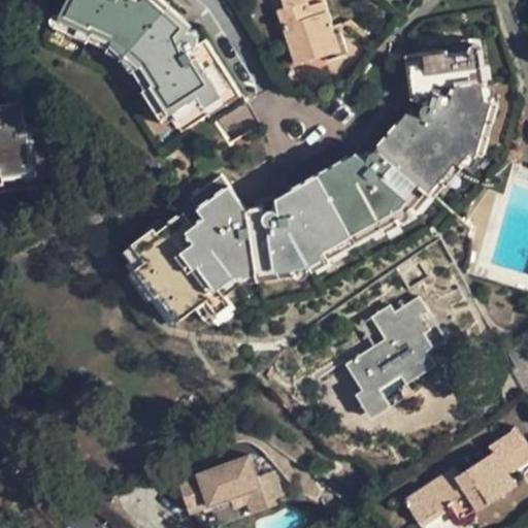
[(192,23),(163,0),(66,0),(56,24),(117,53),(141,63),(155,81),(150,85),(173,116),(179,109),(196,132),(224,113),(218,105),(242,87),(212,44),(204,50),(201,46),(205,42),(206,39),(204,35),(200,34),(187,35),(184,31),(192,23)]
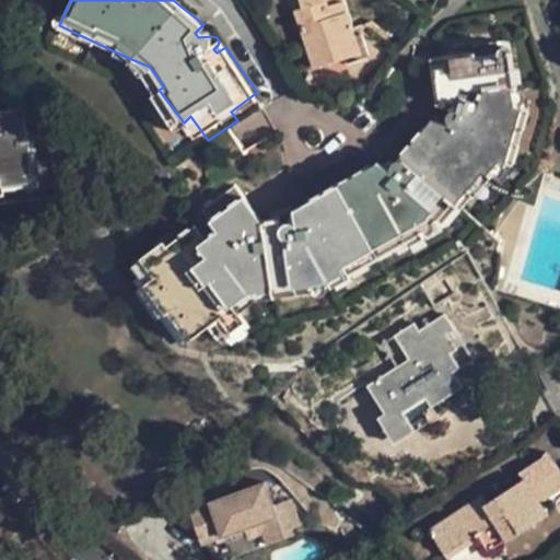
[(360,51),(343,0),(329,0),(328,0),(327,0),(303,0),(306,9),(296,11),(316,67),(360,51)]
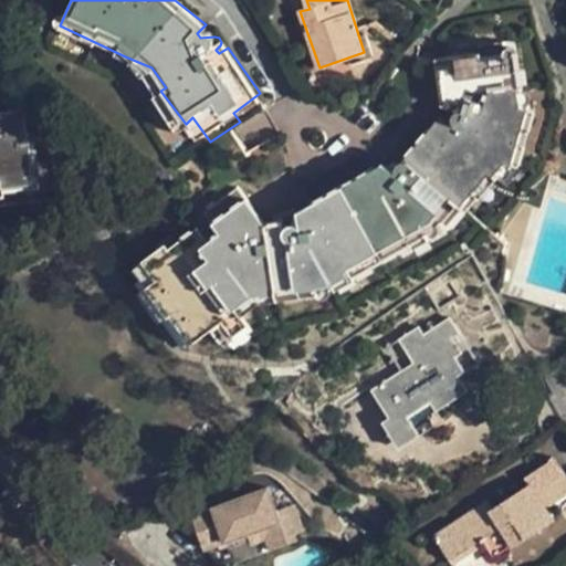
[(347,271),(409,231),(430,215),(442,226),(488,175),(492,178),(506,161),(513,164),(565,103),(565,83),(564,70),(555,71),(552,38),(521,43),(520,37),(475,44),(478,54),(430,63),(438,106),(454,108),(458,109),(452,114),(449,118),(449,123),(451,128),(432,126),(401,158),(398,159),(391,163),(388,166),(387,173),(381,163),(302,209),(307,229),(304,226),(301,223),(294,222),(289,227),(286,223),(265,229),(241,184),(191,211),(200,226),(169,244),(165,241),(152,250),(153,255),(150,265),(159,280),(150,284),(168,316),(176,311),(194,339),(212,328),(220,343),(230,343),(248,329),(236,308),(254,296),(258,296),(261,297),(263,304),(315,291),(314,285),(328,281),(332,285),(350,276),(347,271)]
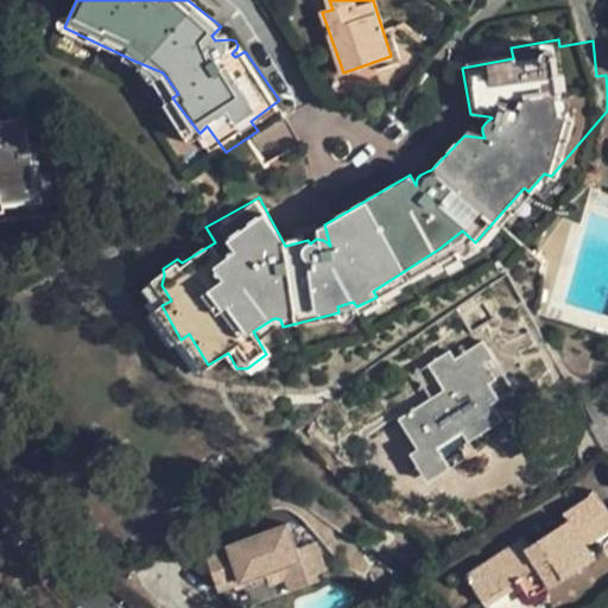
[(0,210),(36,206),(20,119),(0,122),(0,210)]
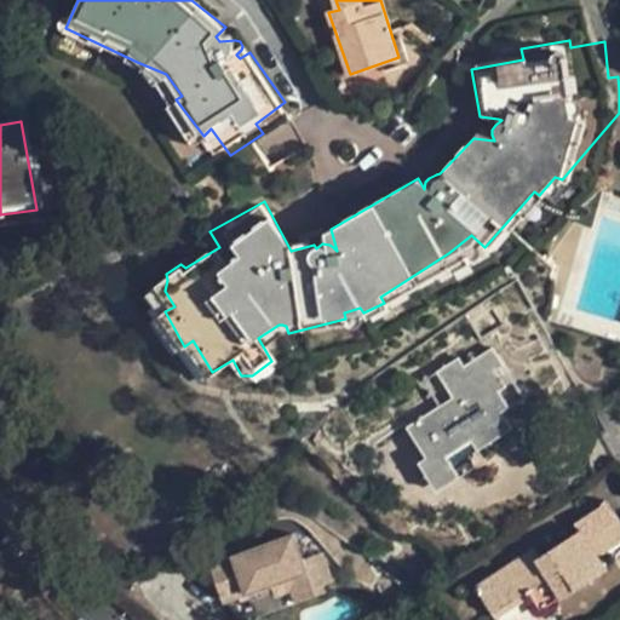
[(524,399),(493,348),(463,367),(458,359),(435,372),(452,399),(406,428),(425,458),(419,464),(437,493),(460,478),(453,466),(511,430),(501,413),(524,399)]
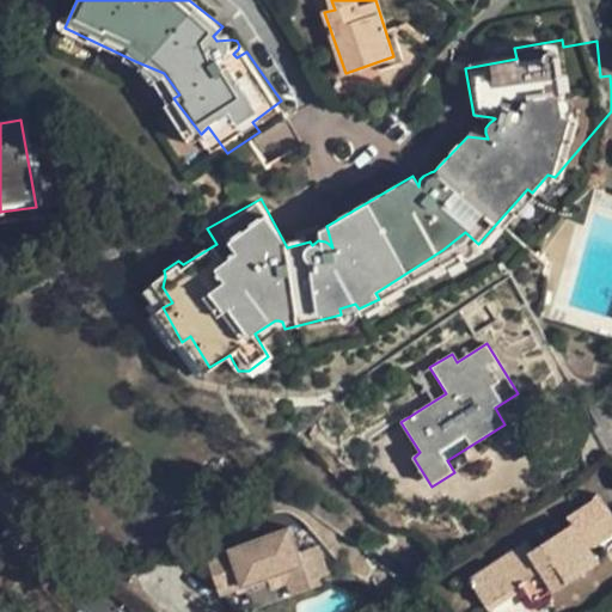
[(568,525),(586,549),(611,530),(611,524),(593,497),(563,518),(568,525)]
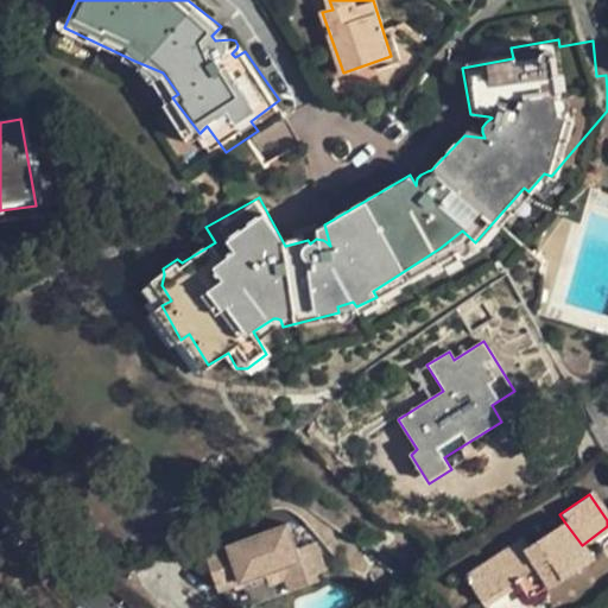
[(590,559),(582,545),(564,521),(553,529),(529,548),(513,557),(506,550),(466,577),(482,602),(515,581),(530,600),(590,559)]
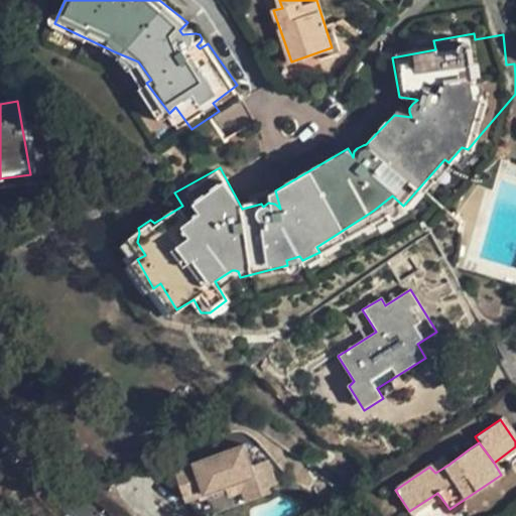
[(223,493),(223,495),(244,489),(248,504),(267,499),(258,464),(248,466),(243,447),(172,467),(182,504),(223,493)]
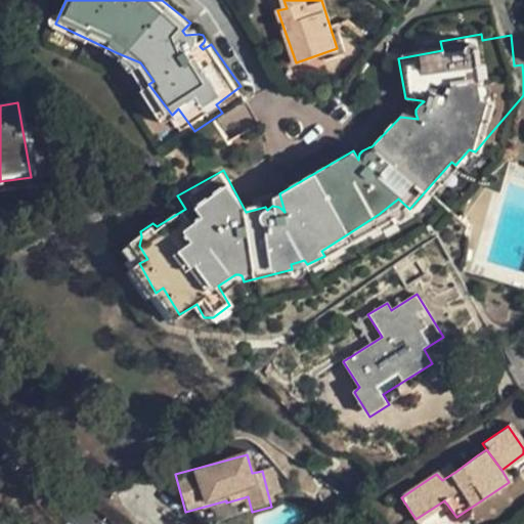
[(442,480),(455,472),(449,465),(436,474),(442,480)]
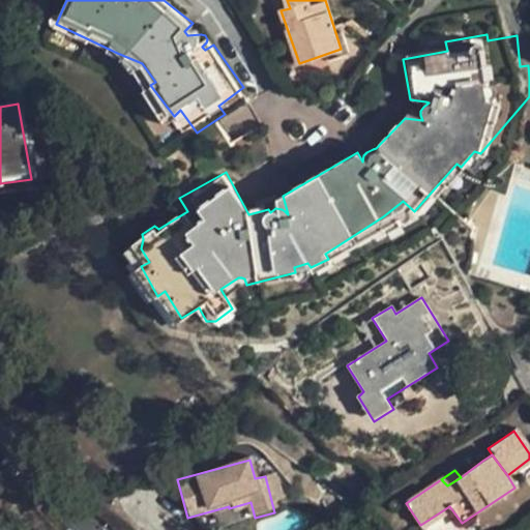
[(251,502),(229,508),(230,516),(245,511),(247,519),(255,518),(251,502)]
